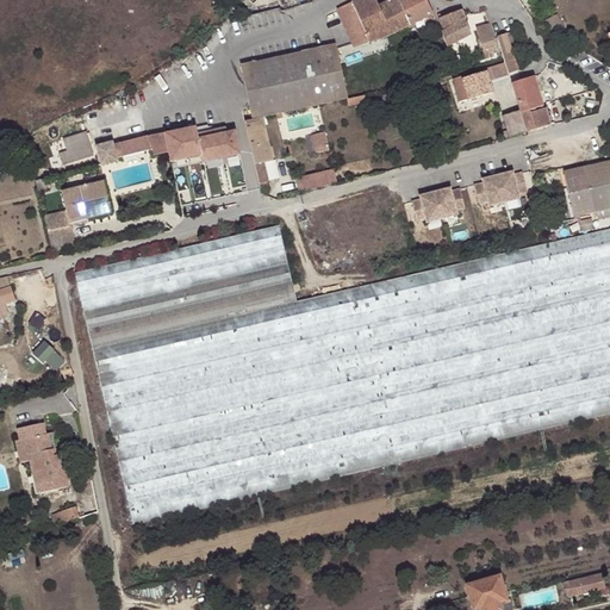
[(402,2),(400,0),(388,0),(378,6),(374,0),(355,0),(337,11),(353,48),(387,36),(408,26),(398,5),(402,2)]
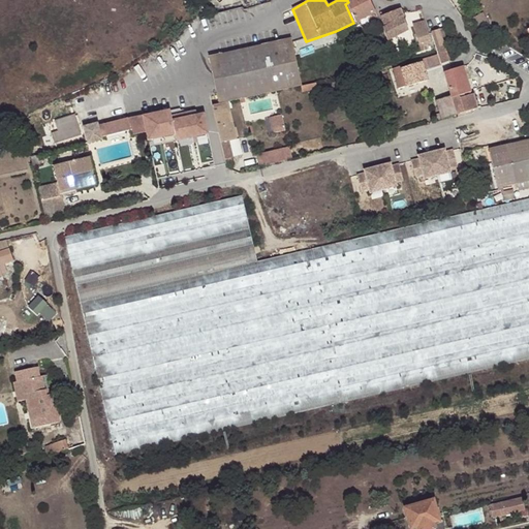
[(375,12),(369,0),(347,0),(348,2),(345,4),(353,23),(375,12)]
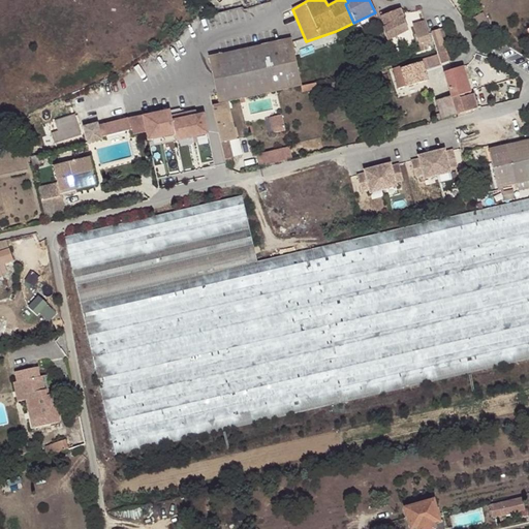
[(399,9),(380,17),(384,27),(383,28),(387,39),(407,29),(399,9)]
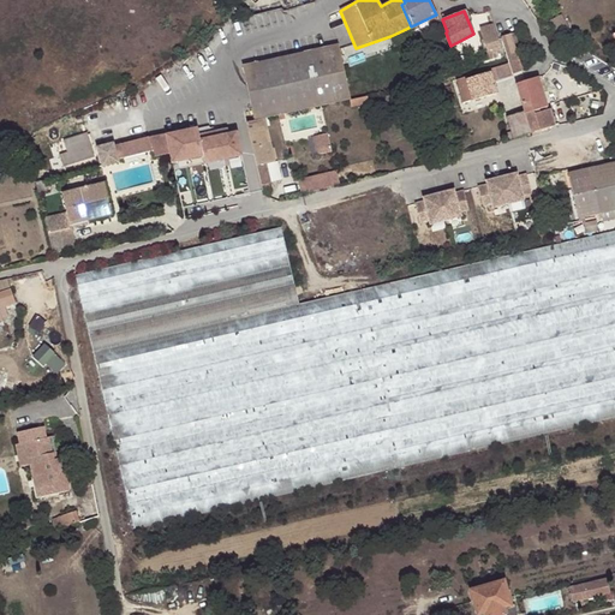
[(550,21),(557,34),(568,27),(561,15),(550,21)]
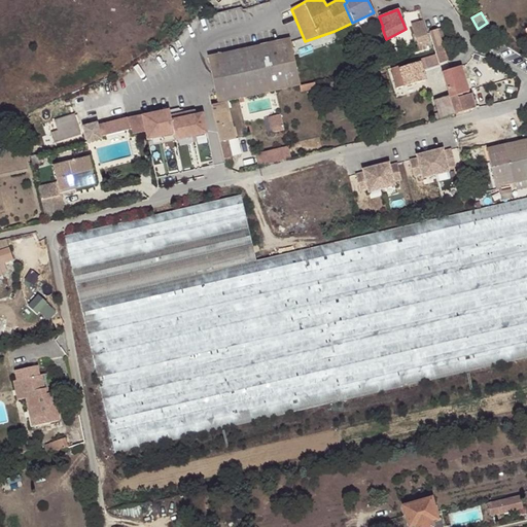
[(427,33),(422,21),(411,24),(418,43),(416,44),(419,50),(430,47),(427,33)]
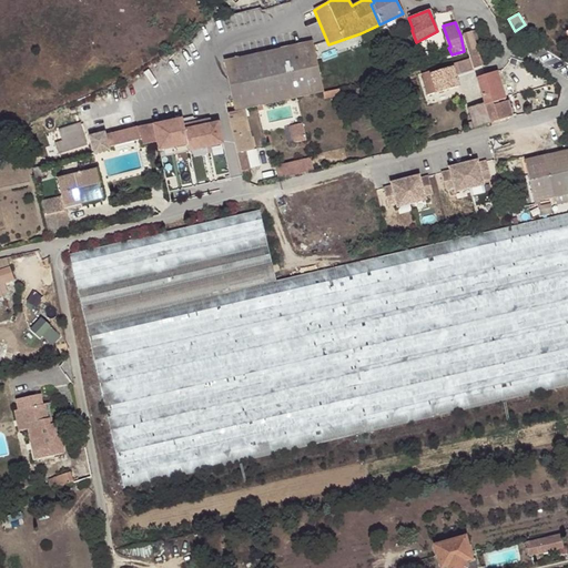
[(472,32),(463,34),(469,57),(470,59),(474,69),(483,66),(476,43),(472,32)]
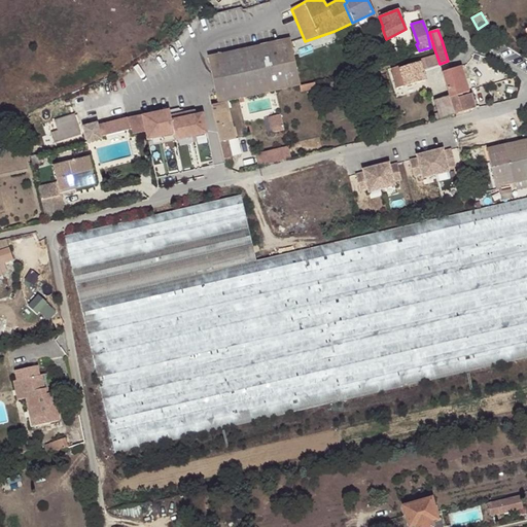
[(218,103),(226,101),(239,98),(301,83),(289,39),(208,58),(218,103)]
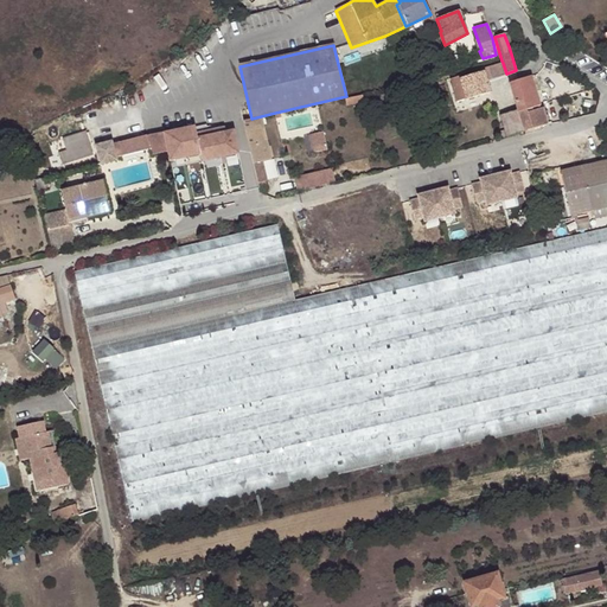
[(506,74),(503,63),(478,70),(479,75),(462,80),(461,76),(452,80),(453,85),(451,85),(455,102),(490,93),(486,80),(506,74)]
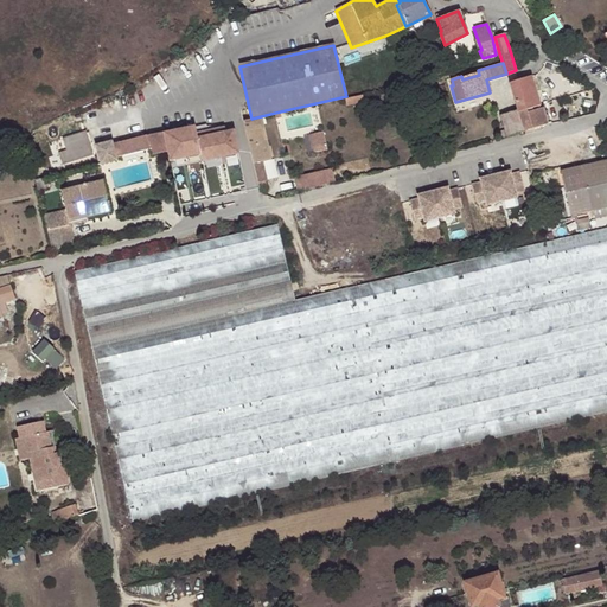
[(541,106),(531,76),(510,84),(517,110),(523,132),(548,123),(544,108),(528,113),(526,110),(541,106)]
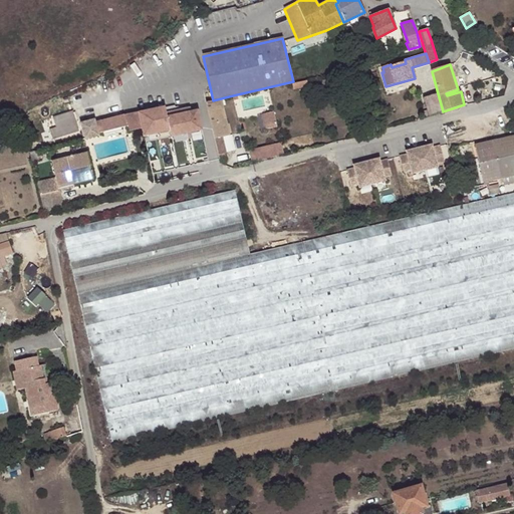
[(443,111),(438,93),(424,97),(428,110),(429,115),(435,113),(443,111)]
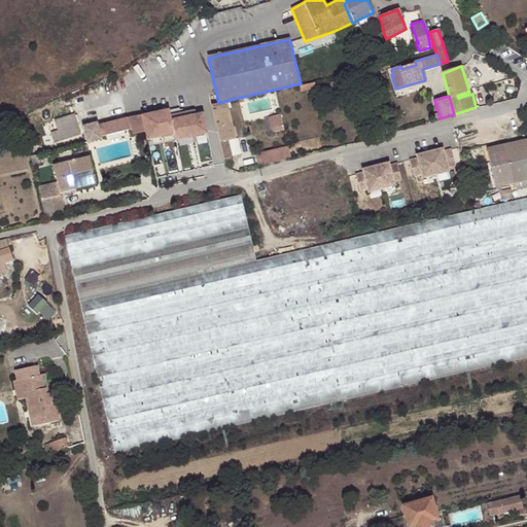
[(218,103),(211,105),(223,159),(232,156),(227,140),(236,138),(226,101),(218,103)]
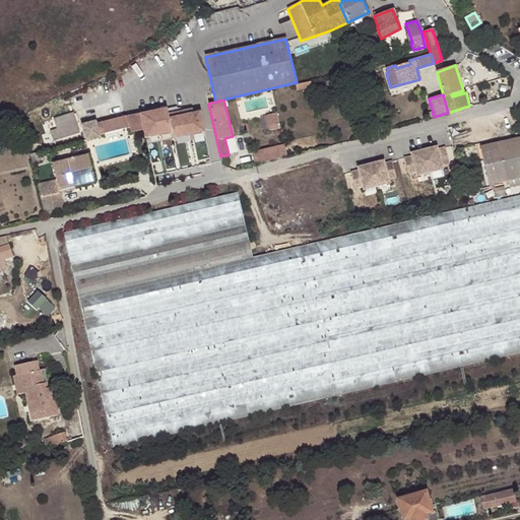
[(177,106),(120,118),(123,129),(129,127),(130,133),(144,130),(146,137),(172,132),(174,138),(204,131),(199,108),(178,113),(177,106)]
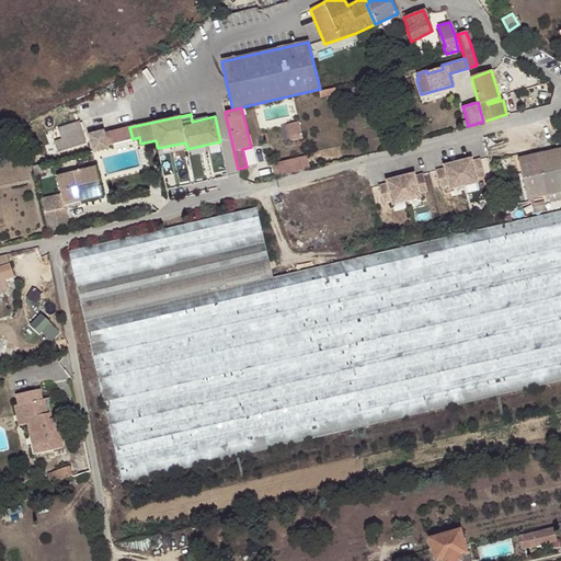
[(57,149),(86,142),(80,121),(58,126),(61,137),(54,139),(57,149)]
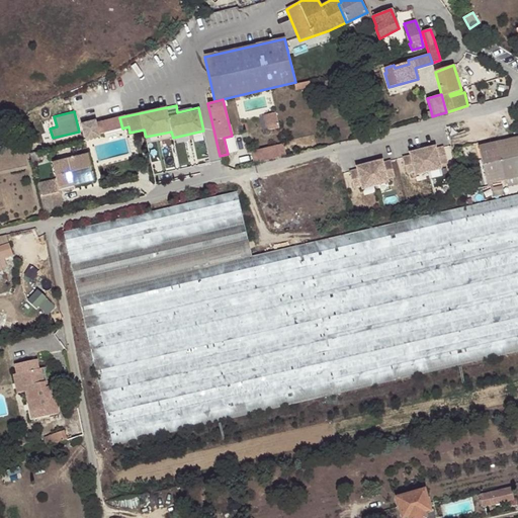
[(278,111),(263,114),(266,130),(280,126),(278,111)]
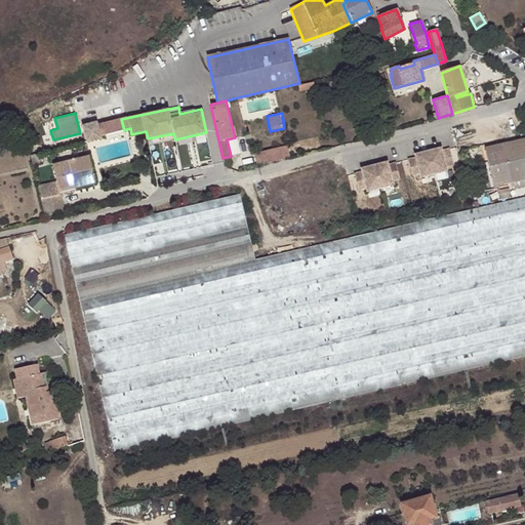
[(124,130),(121,119),(105,123),(108,134),(124,130)]
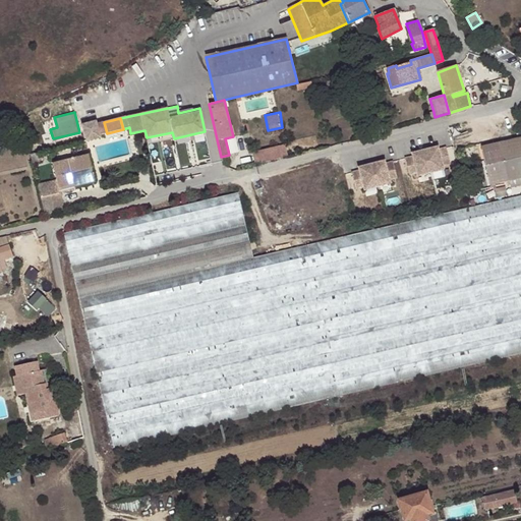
[(107,133),(104,122),(97,124),(96,120),(81,124),(87,142),(101,138),(100,135),(107,133)]
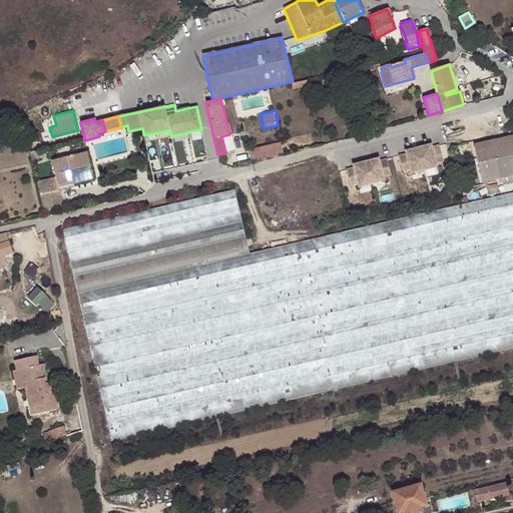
[(512,173),(512,136),(474,145),(483,183),(488,182),(487,180),(500,177),(501,183),(512,180),(512,176),(512,174),(512,173)]
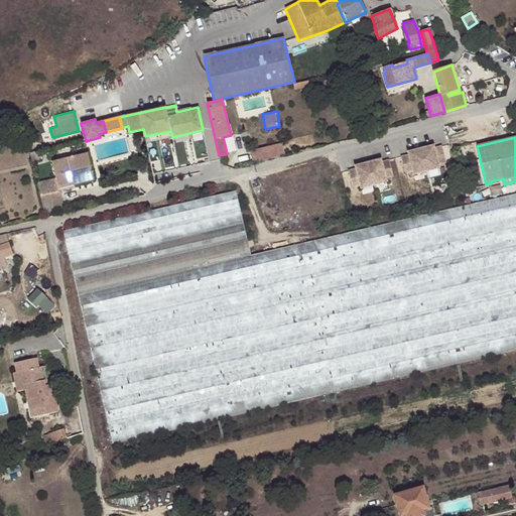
[(251,149),(253,161),(286,154),(283,142),(251,149)]
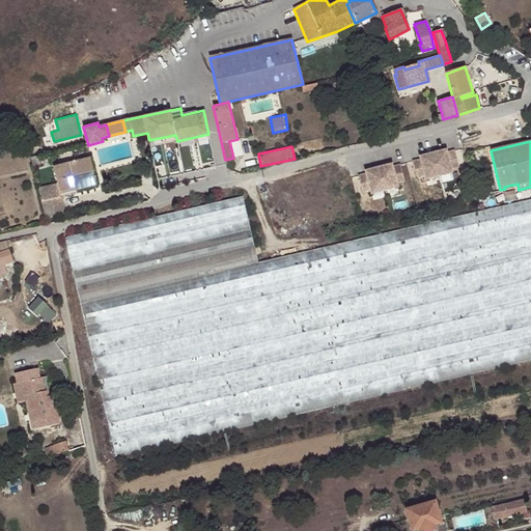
[(442,177),(455,175),(454,172),(463,170),(458,154),(451,156),(450,152),(440,156),(441,163),(439,163),(442,177)]
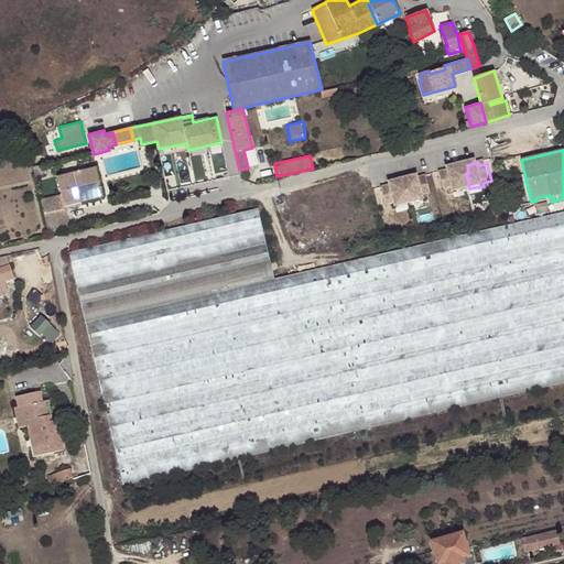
[(33,167),(35,177),(44,175),(42,165),(33,167)]
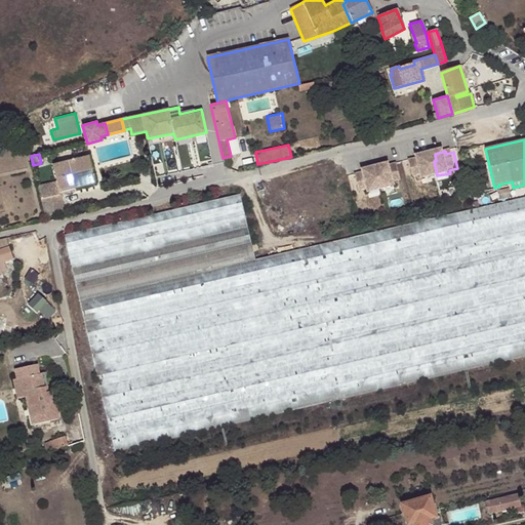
[(431,162),(430,155),(419,157),(419,159),(411,161),(415,177),(423,176),(423,178),(437,175),(434,161),(431,162)]
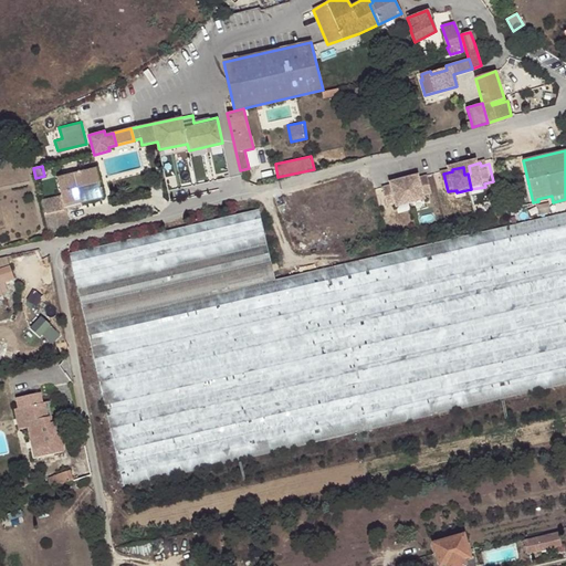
[(97,168),(56,178),(63,207),(104,197),(97,168)]
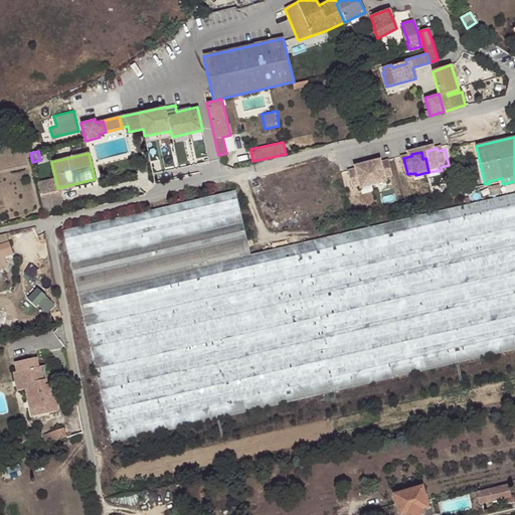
[(372,162),(374,169),(371,169),(375,185),(388,182),(387,179),(395,177),(391,161),(383,162),(383,160),(372,162)]
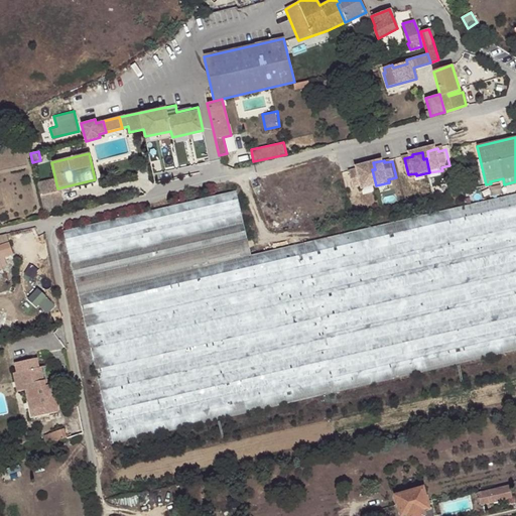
[(359,168),(351,170),(355,186),(362,184),(363,188),(376,185),(372,169),(370,170),(369,163),(358,165),(359,168)]
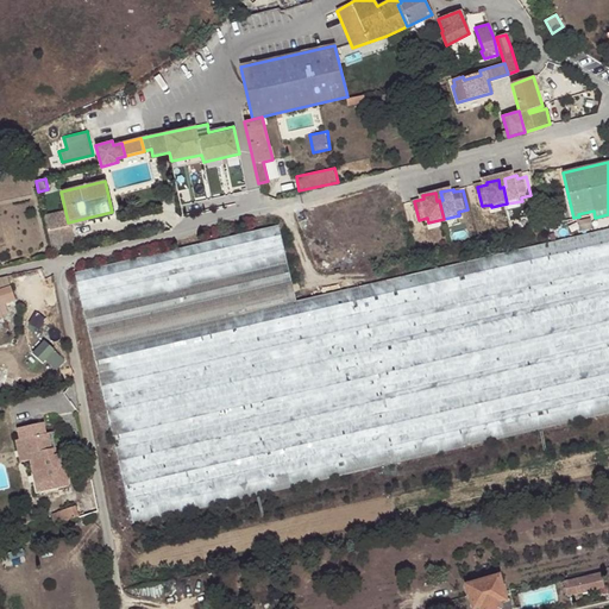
[(608,228),(296,300),(280,226),(75,271),(132,521),(608,413),(608,228)]
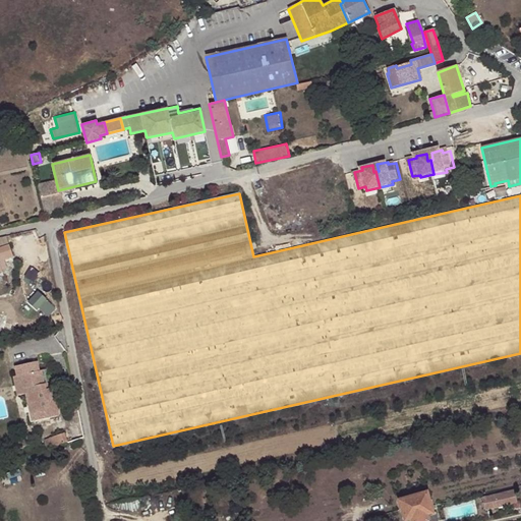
[(13,256),(5,236),(0,237),(0,271),(1,272),(0,270),(0,268),(0,257),(3,256),(4,259),(13,256)]
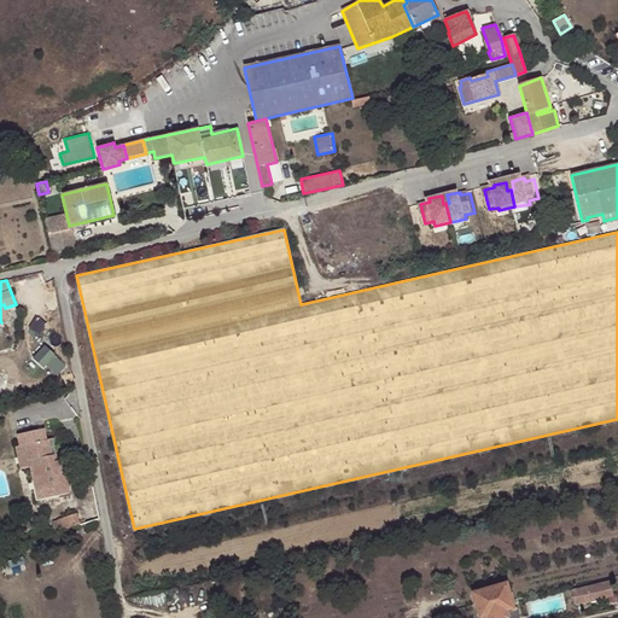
[(58,489),(68,487),(63,460),(29,467),(36,500),(59,495),(58,489)]
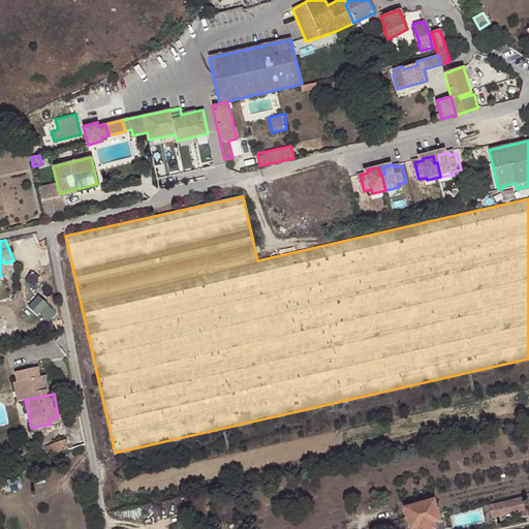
[(45,449),(48,456),(68,448),(65,439),(44,446),(45,449)]
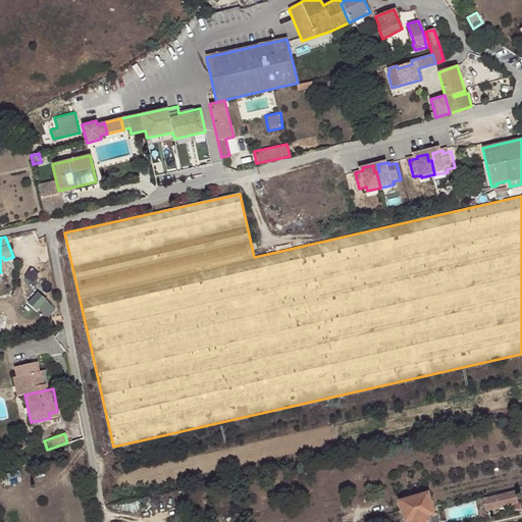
[(518,504),(516,490),(483,498),(486,511),(518,504)]
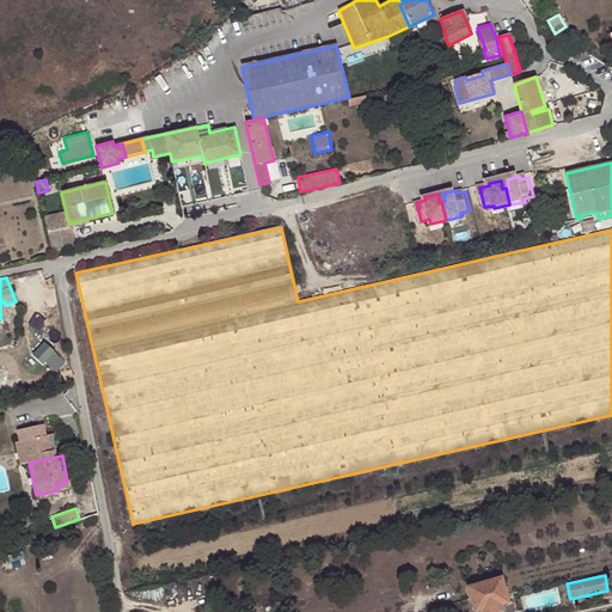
[(501,579),(469,587),(471,599),(475,611),(483,610),(483,611),(502,611),(501,605),(512,601),(509,593),(508,587),(505,588),(501,579)]
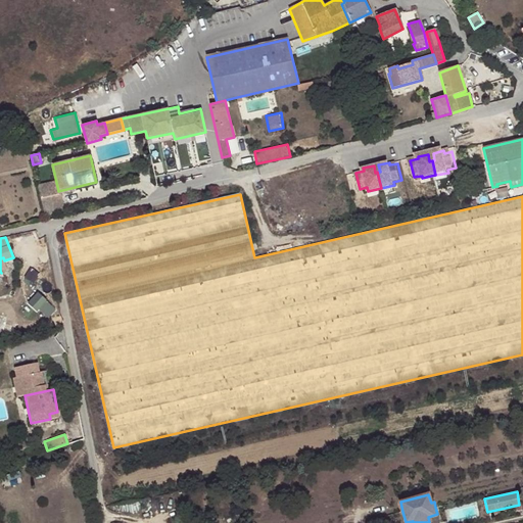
[(428,517),(429,522),(439,522),(437,514),(428,517)]
